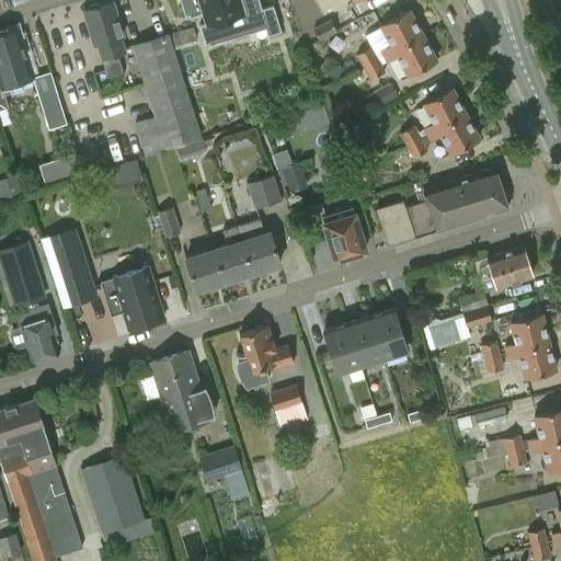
[(198,0),(207,25),(244,13),(240,0),(198,0)]
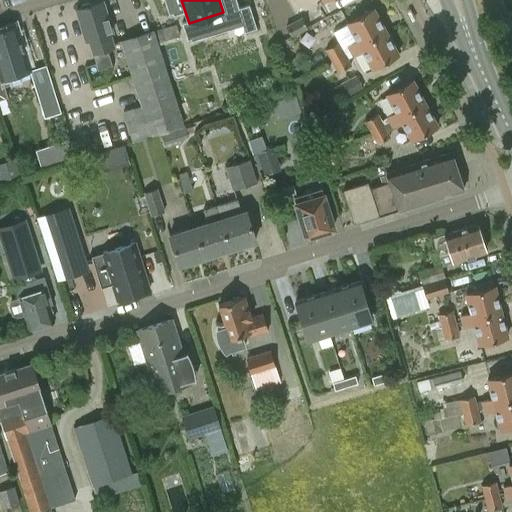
[(273,6),(270,7),(275,22),(283,19),(279,9),(290,5),(288,0),(280,0),(272,3),(273,6)]
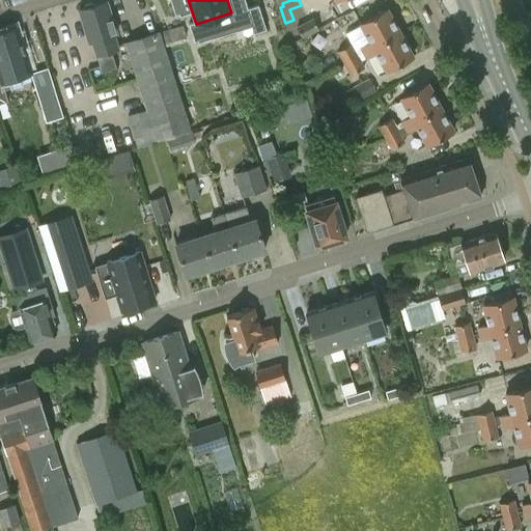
[(119,51),(115,36),(117,35),(107,2),(80,10),(90,44),(92,43),(102,74),(117,70),(112,53),(119,51)]
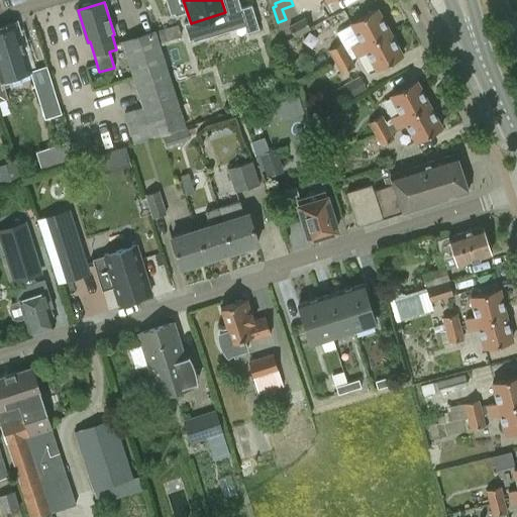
[(338,61),(390,32),(377,9),(351,23),(362,41),(346,49),(343,44),(332,50),(338,61)]
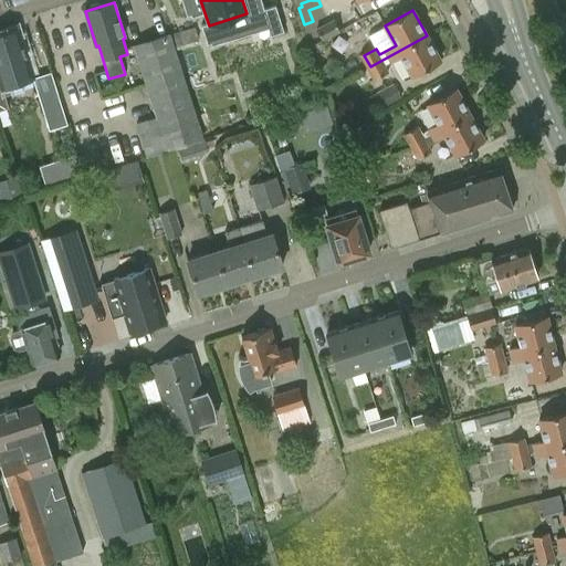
[(359,20),(354,11),(335,21),(333,18),(316,27),(314,22),(304,28),(313,43),(322,39),(322,40),(359,20)]
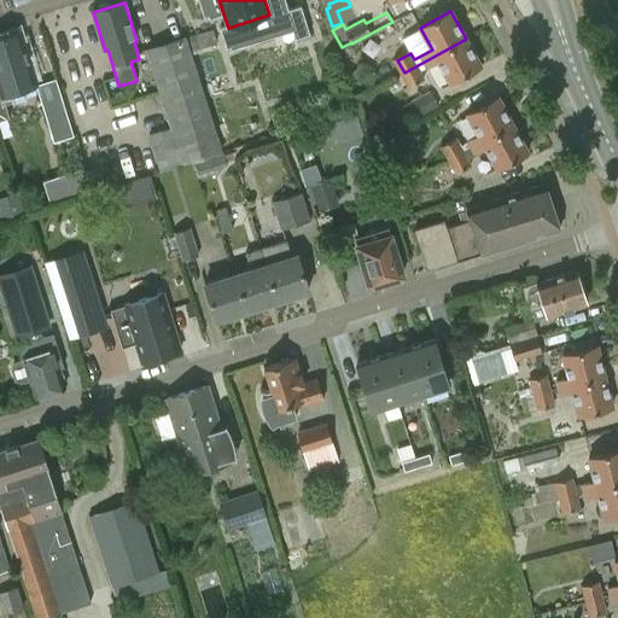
[(216,28),(187,36),(191,48),(220,41),(216,28)]
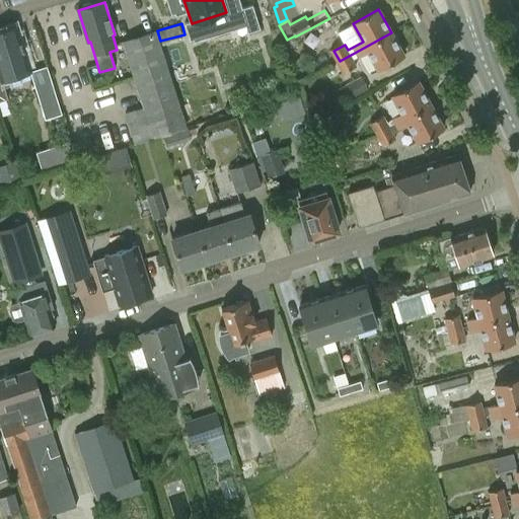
[(0,99),(6,98),(1,81),(31,72),(17,27),(0,31),(0,99)]
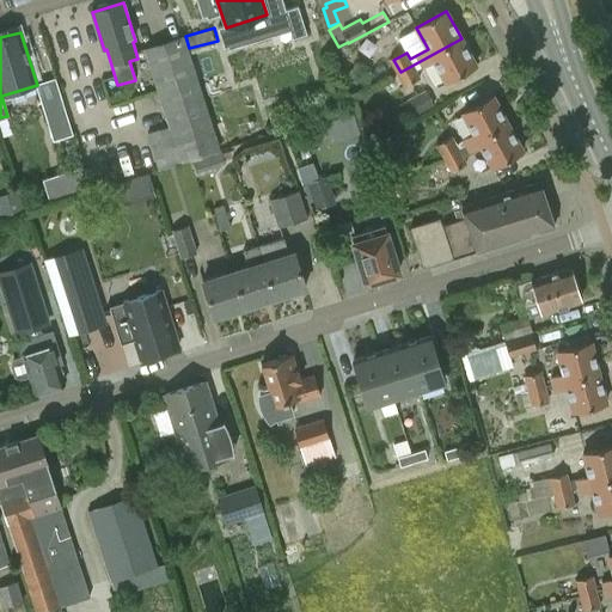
[(158,170),(193,159),(220,151),(184,35),(145,47),(159,92),(171,124),(146,133),(158,170)]
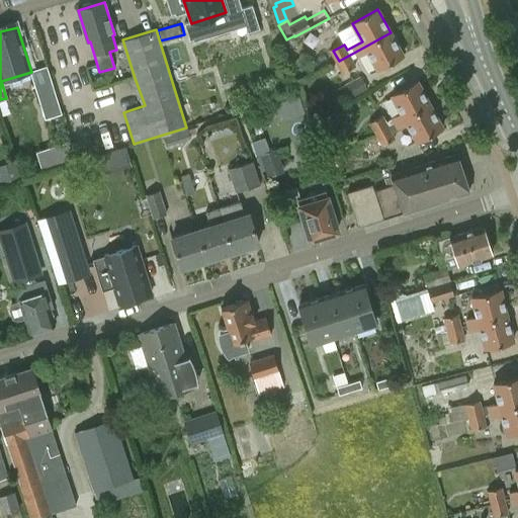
[(403,56),(391,32),(339,61),(345,72),(356,66),(352,60),(367,52),(377,70),(403,56)]
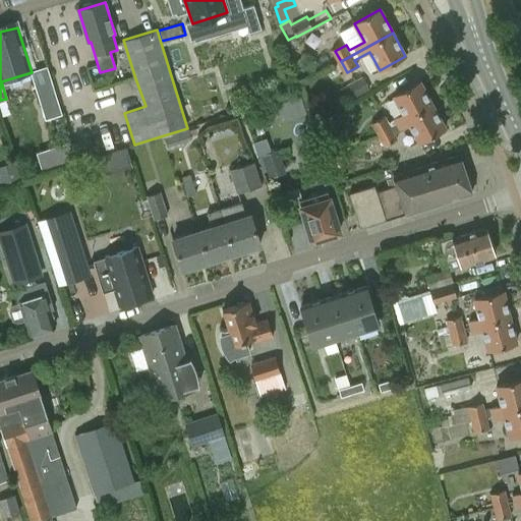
[(343,85),(350,98),(367,88),(361,75),(343,85)]
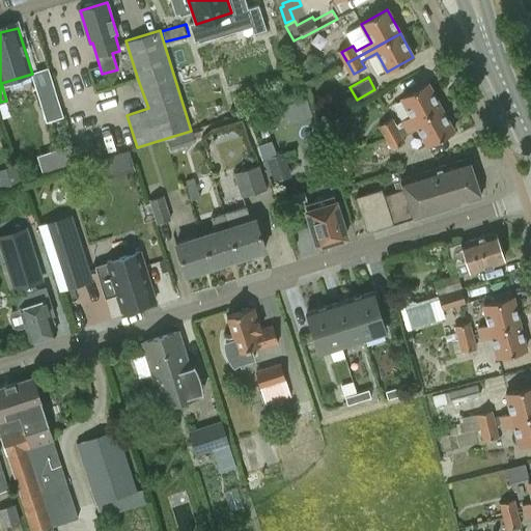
[(46,121),(62,116),(51,79),(34,84),(46,121)]
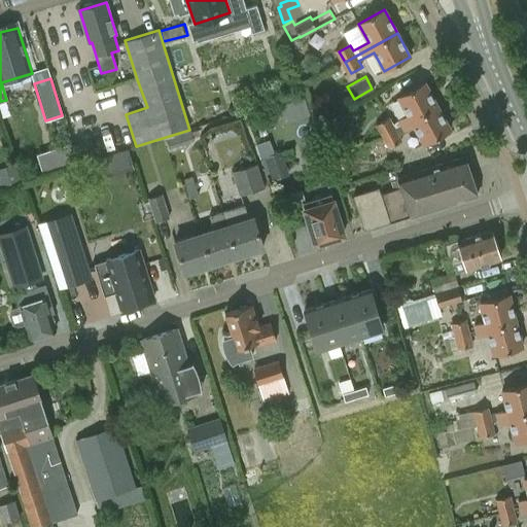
[(385,135),(437,106),(424,83),(398,97),(409,116),(393,125),(390,118),(379,125),(385,135)]
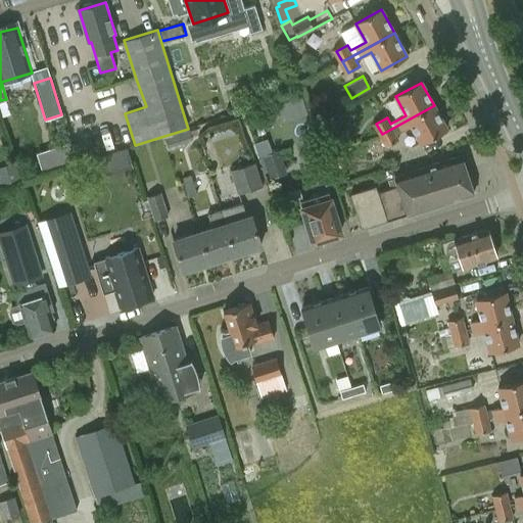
[(446,129),(434,105),(382,134),(388,145),(398,139),(395,133),(411,125),(421,143),(446,129)]
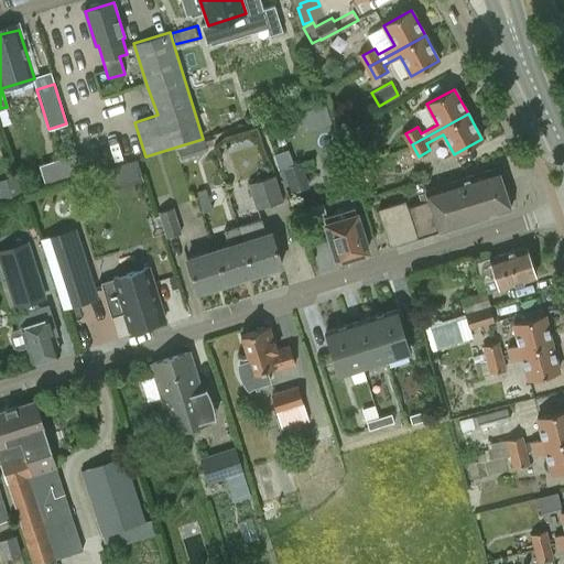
[(212,137),(203,139),(177,147),(181,159),(182,159),(184,165),(196,161),(194,155),(207,151),(206,145),(214,143),(212,137)]
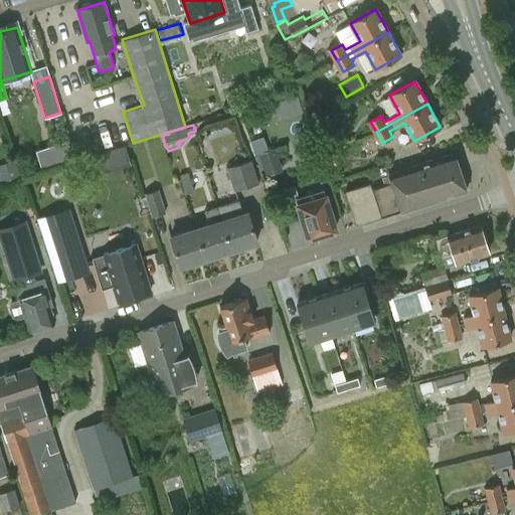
[(282,169),(275,148),(259,153),(266,175),(282,169)]
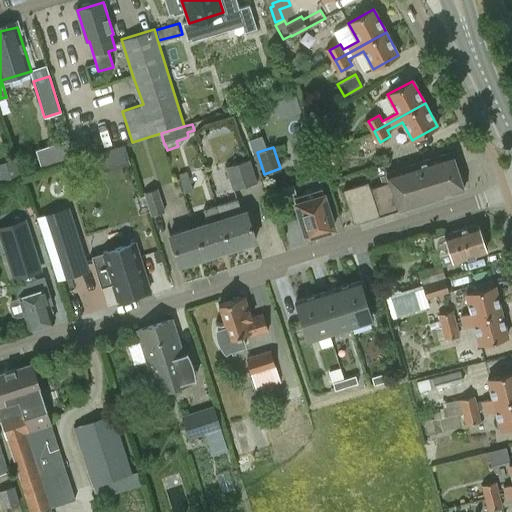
[(367,182),(342,189),(354,223),(354,224),(359,222),(378,216),(460,191),(461,190),(462,187),(451,152),(386,173),(384,165),(364,172),(367,182)]
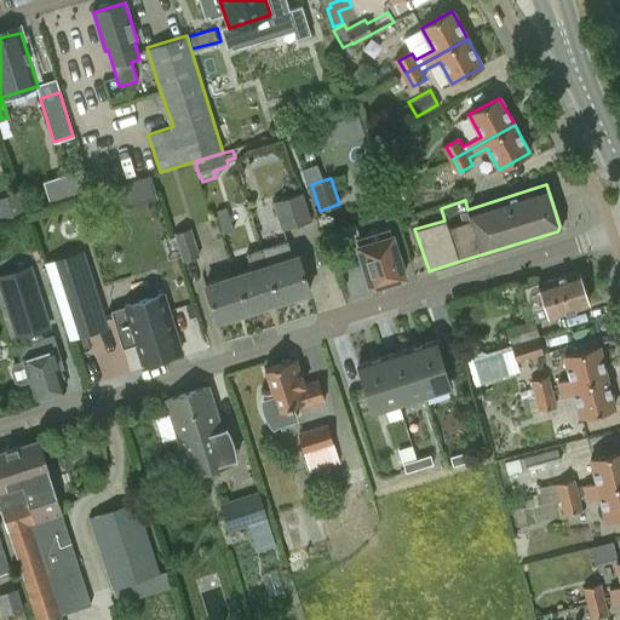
[(406,185),(391,185),(391,199),(406,199),(406,185)]
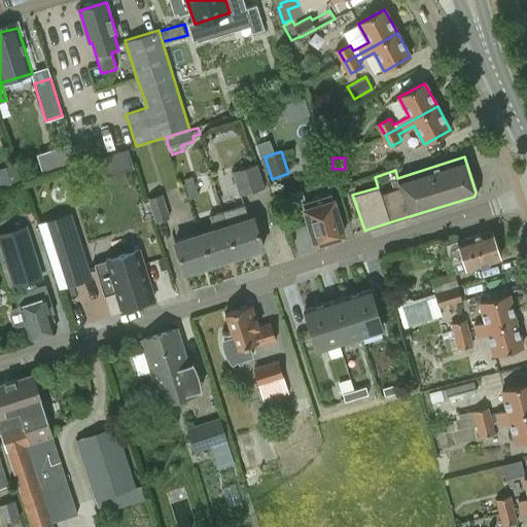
[(0,167),(0,187),(21,181),(14,163),(0,167)]
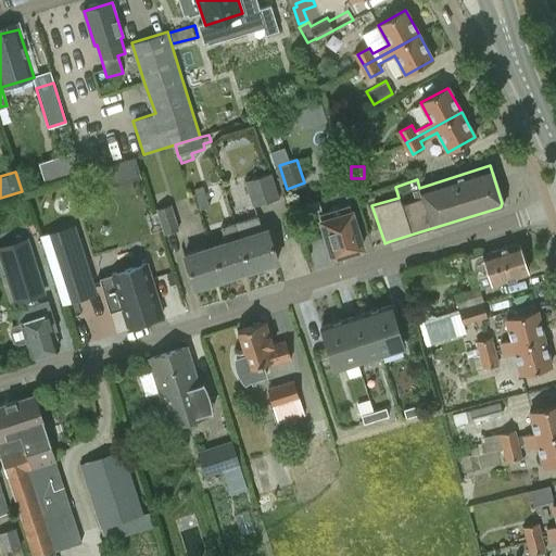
[(258,176),(267,202),(283,196),(276,172),(258,176)]
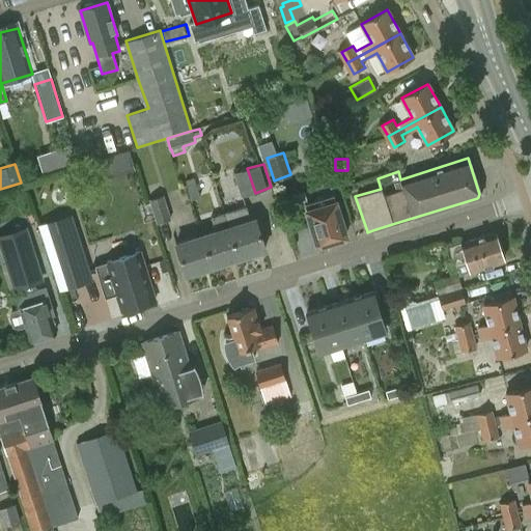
[(242,197),(255,193),(247,168),(233,172),(242,197)]
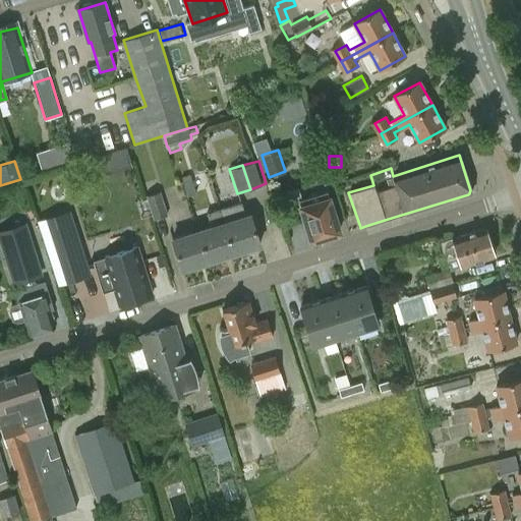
[(176,181),(182,179),(188,195),(195,193),(189,174),(182,176),(180,169),(172,171),(176,181)]
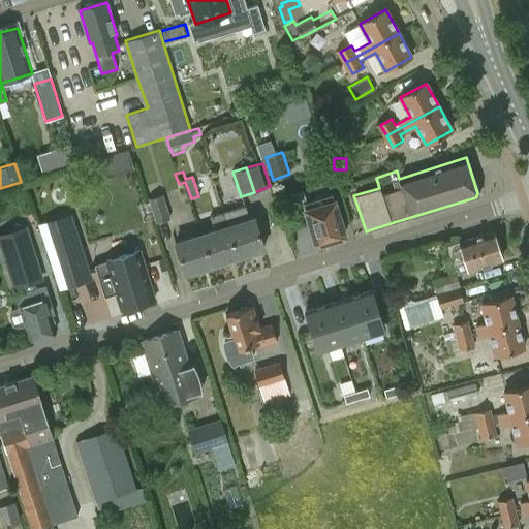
[(159,193),(148,197),(156,223),(167,219),(159,193)]
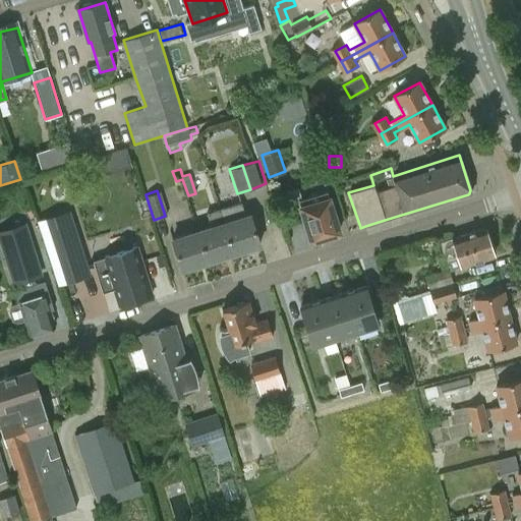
[(337,236),(336,233),(340,232),(328,192),(299,201),(310,241),(325,237),(326,240),(337,236)]
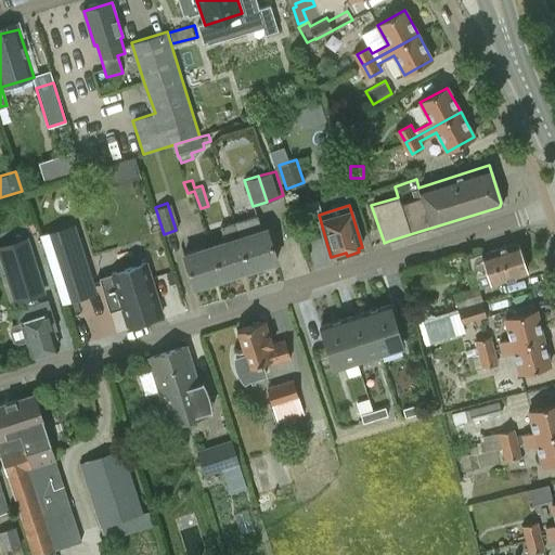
[(75,227),(41,237),(62,302),(95,291),(75,227)]
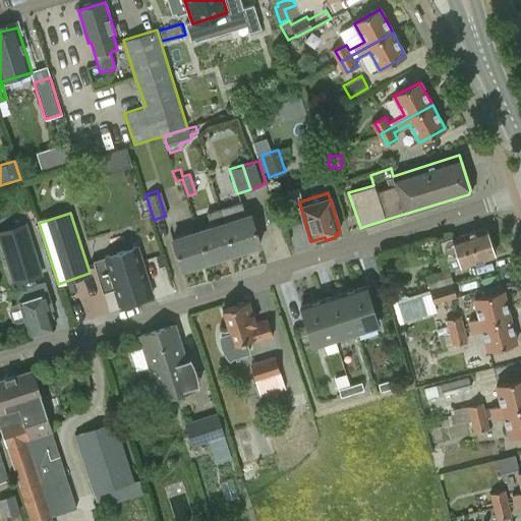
[(224,223),(234,253),(261,245),(250,215),(224,223)]
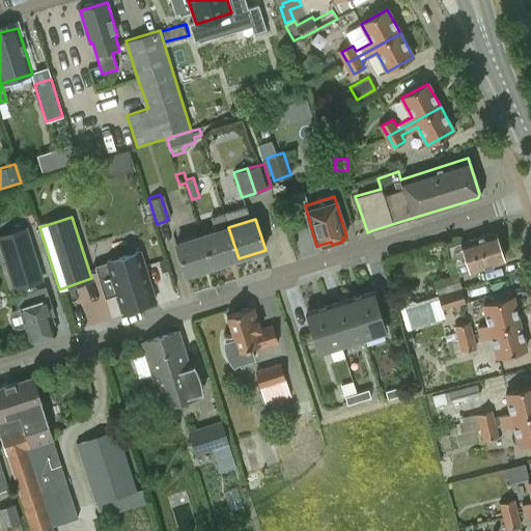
[(228,227),(202,235),(213,266),(239,258),(228,227)]
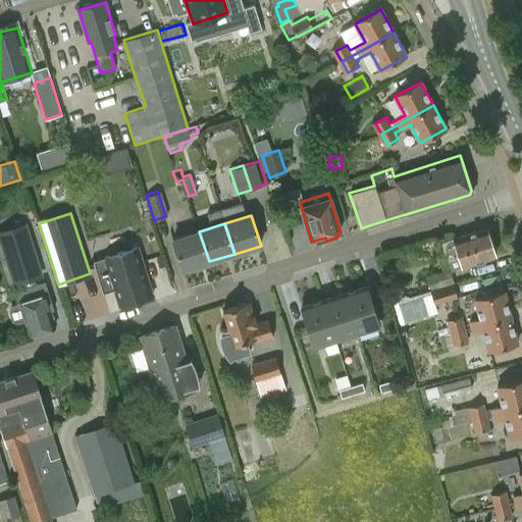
[(458,256),(462,267),(494,257),(486,228),(442,243),(448,260),(458,256)]
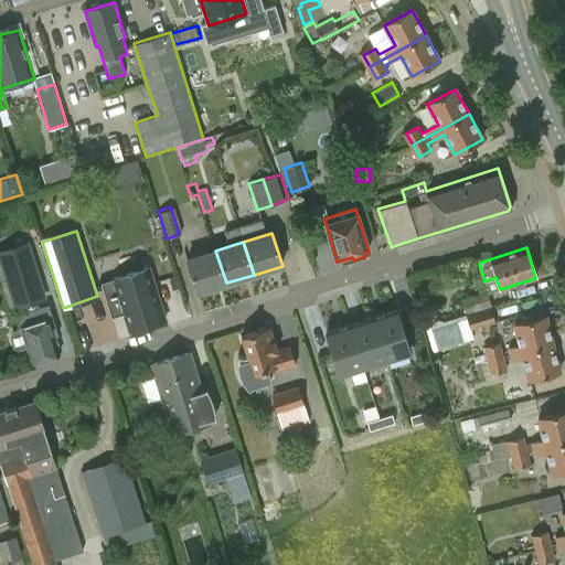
[(198,291),(226,283),(215,251),(187,259),(198,291)]
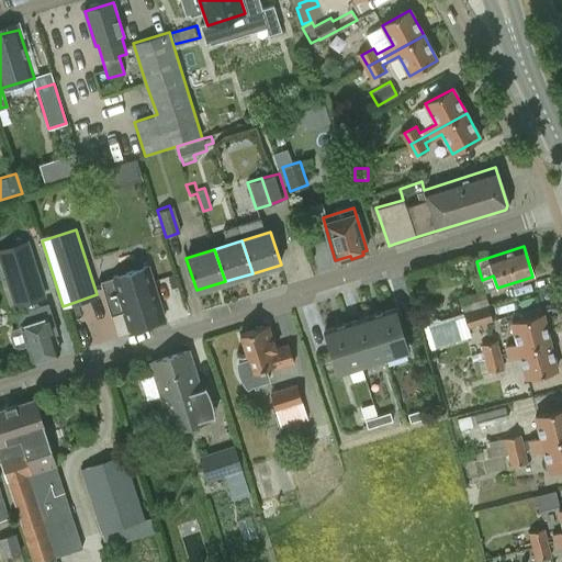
[(111,314),(123,310),(130,329),(163,319),(146,266),(101,280),(111,314)]
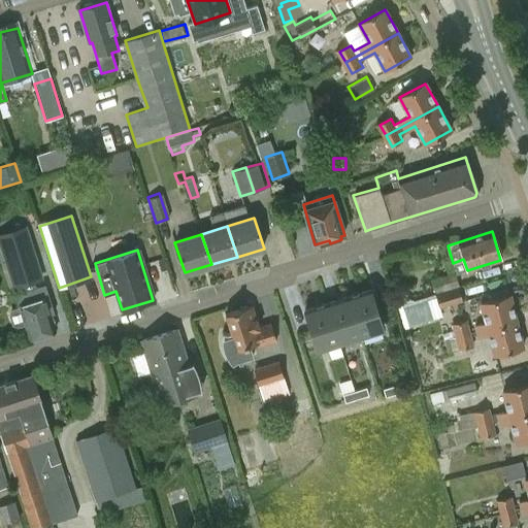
[(395,258),(389,259),(392,269),(398,268),(395,258)]
